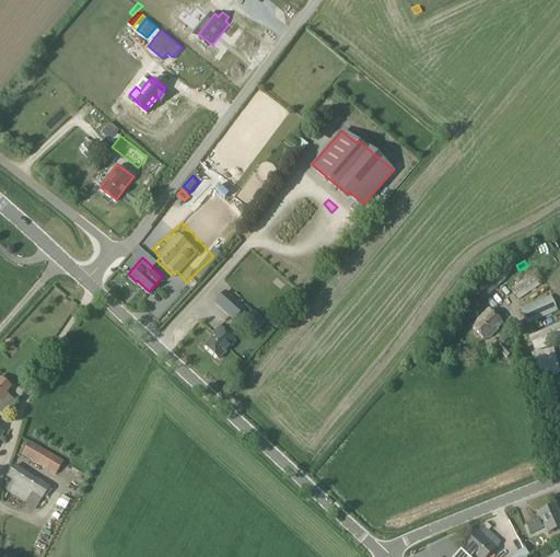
[(510,286),(518,298),(539,283),(532,271),(510,286)]
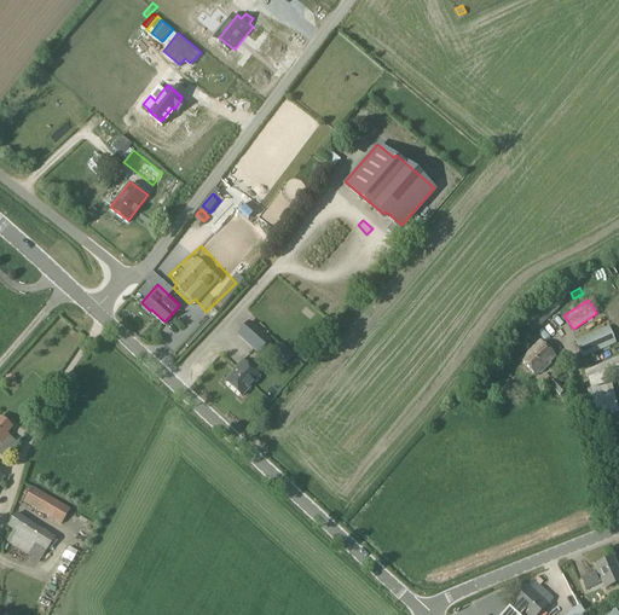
[(261,312),(253,320),(262,329),(270,320),(261,312)]
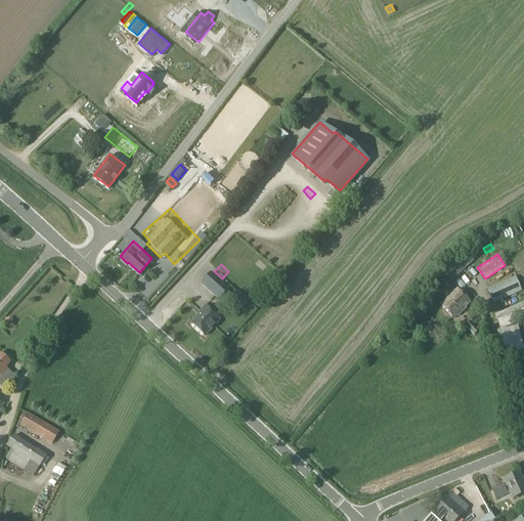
[(435,294),(445,281),(437,274),(427,288),(435,294)]
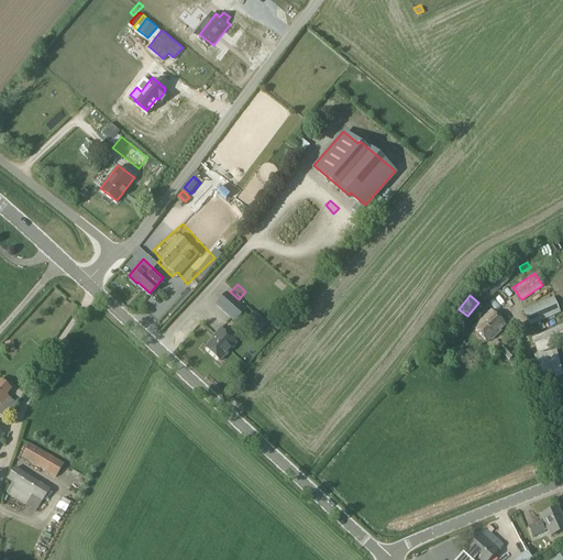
[(539,319),(560,310),(553,295),(522,308),(530,327),(540,322),(539,319)]
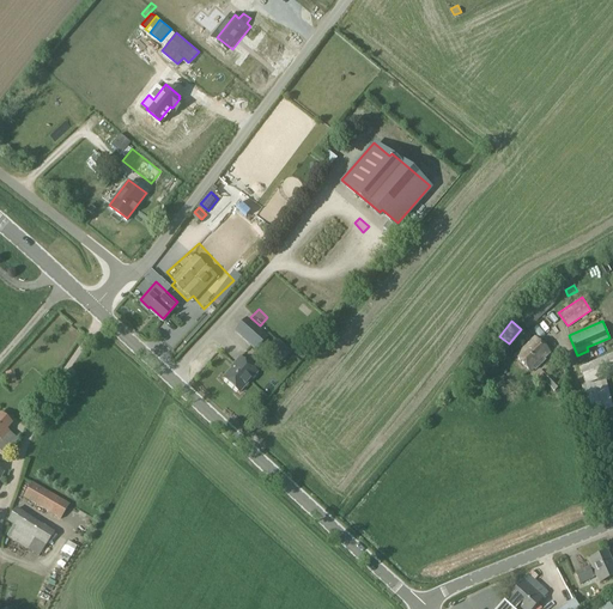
[(515,353),(530,369),(539,360),(544,364),(548,360),(544,355),(550,351),(534,335),(515,353)]
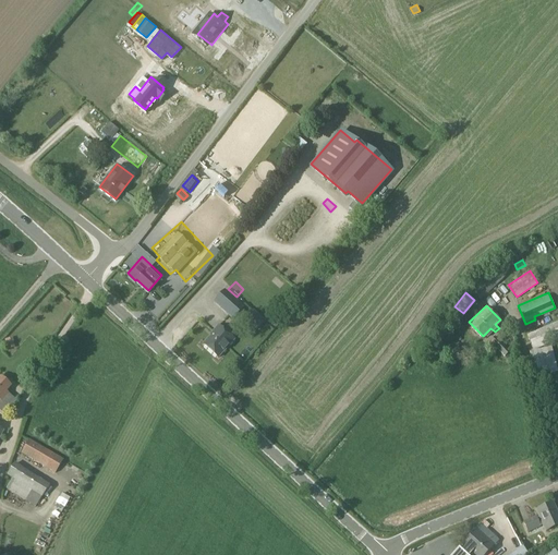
[(195,316),(185,327),(189,330),(198,321),(195,316)]
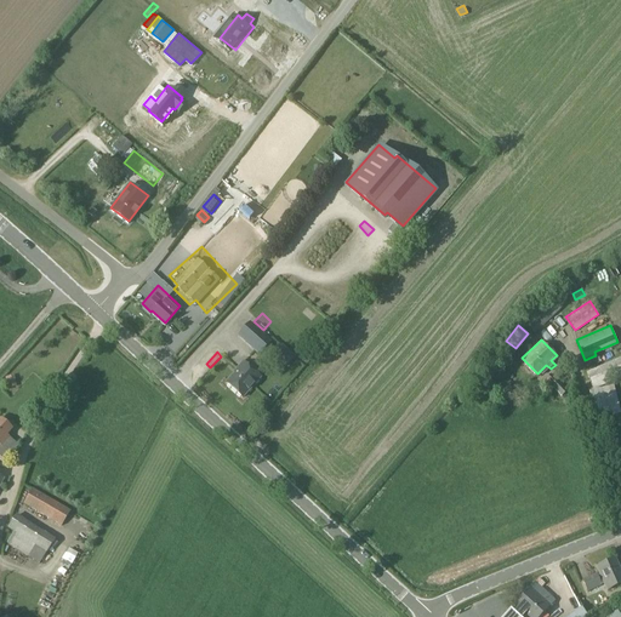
[(620,353),(586,369),(594,388),(620,375),(620,353)]
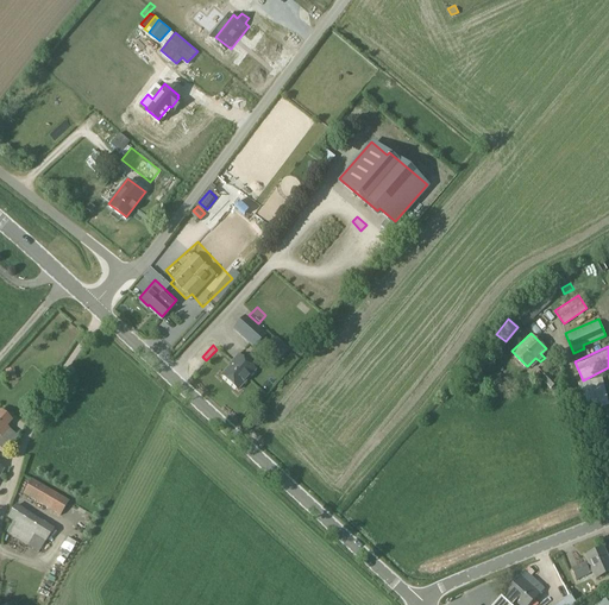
[(248,360),(239,353),(232,359),(233,360),(223,373),(238,388),(256,367),(253,366),(255,365),(255,363),(251,359),(249,359),(248,360)]
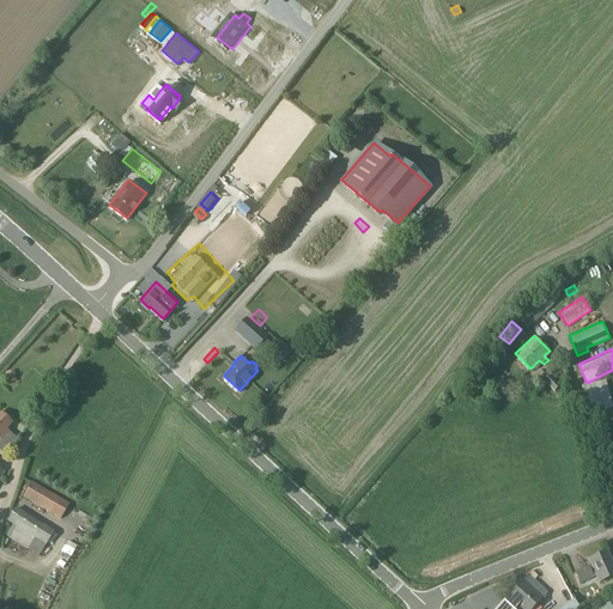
[(553,388),(560,383),(544,366),(538,372),(553,388)]
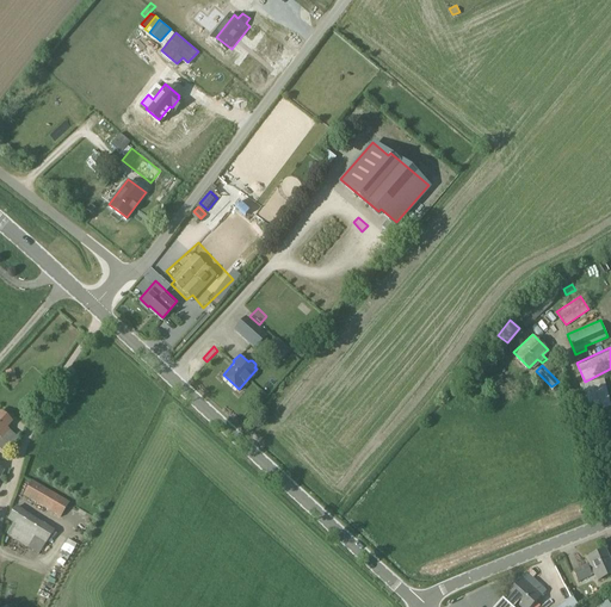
[(587,410),(610,403),(604,376),(580,383),(587,410)]
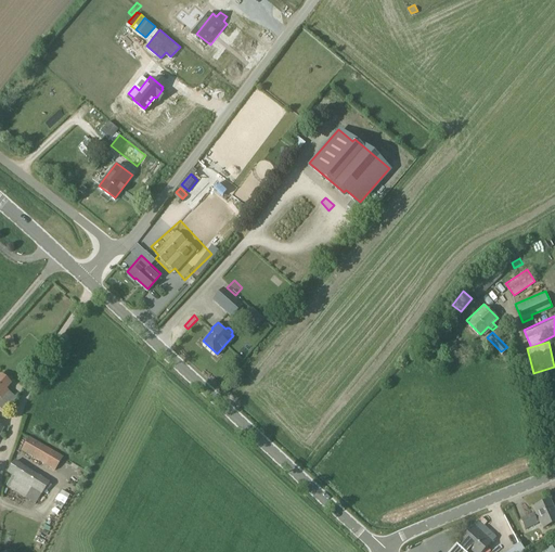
[(0,407),(4,410),(16,397),(5,388),(11,382),(0,372),(0,407)]
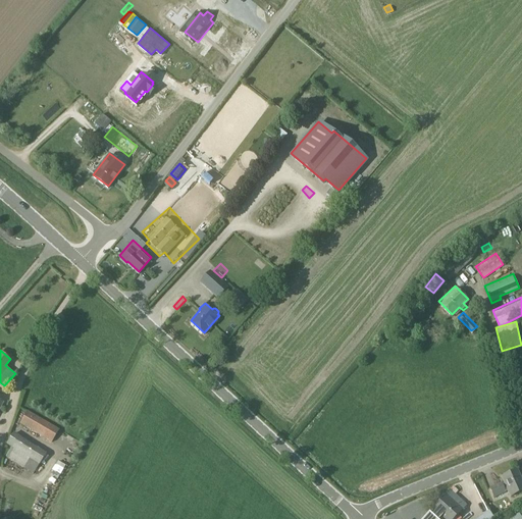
[(59,427),(27,409),(19,421),(52,440),(59,427)]
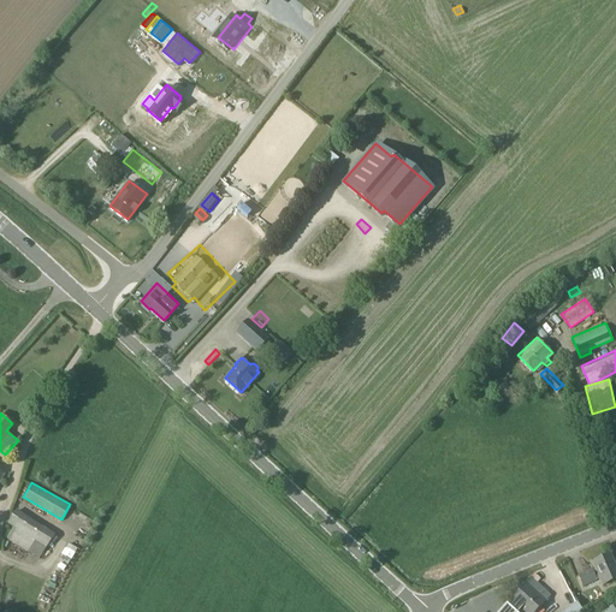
[(46,546),(46,547),(55,533),(16,507),(7,522),(13,526),(6,535),(39,556),(46,546)]
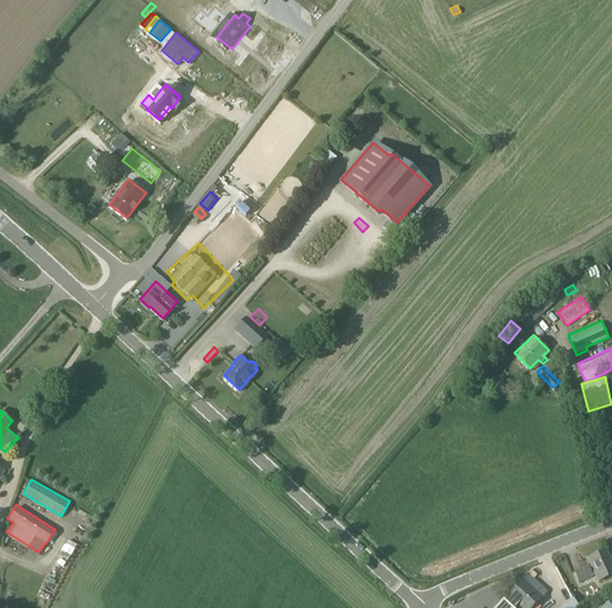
[(595,571),(599,578),(611,572),(611,560),(611,562),(606,550),(589,557),(593,564),(588,566),(587,564),(575,569),(580,579),(592,575),(591,572),(595,571)]
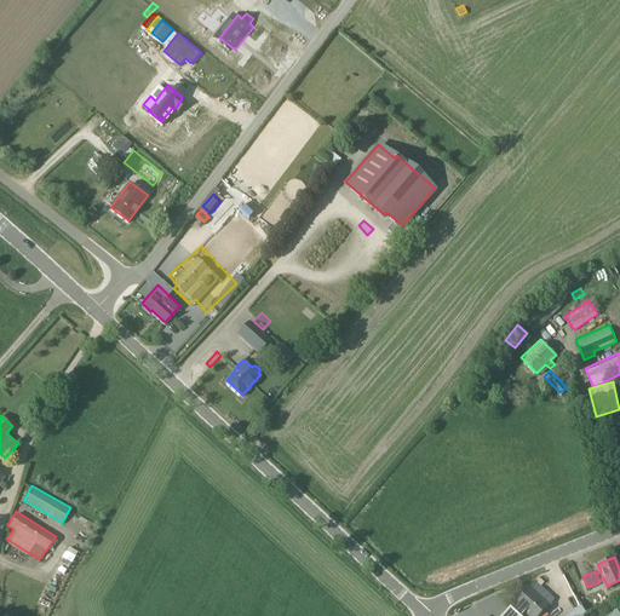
[(537,615),(554,597),(534,579),(509,606),(499,615),(520,615),(521,615),(523,612),(527,615),(537,615)]
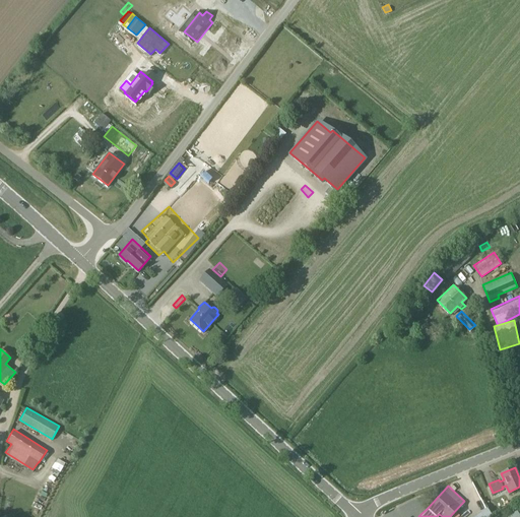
[(468,516),(486,516),(489,516),(482,508),(468,516)]
